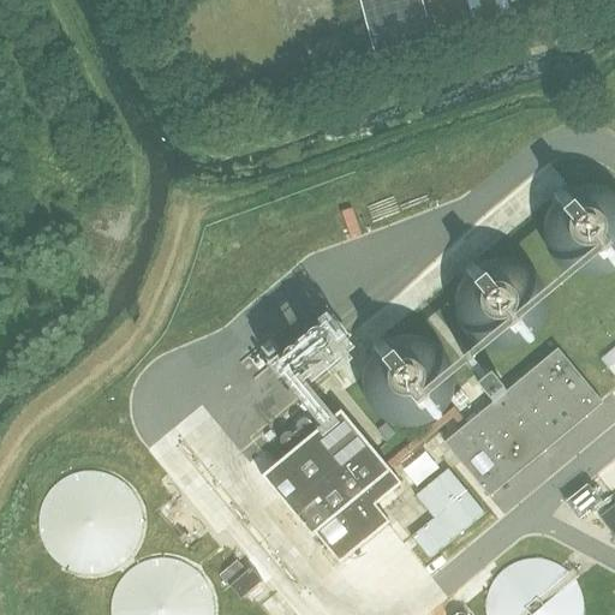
[(359,0),(375,55),(434,40),(422,0),(359,0)]
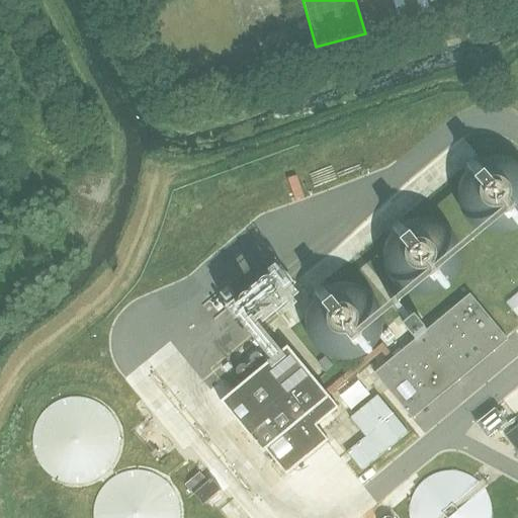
[(500,223),(511,221),(517,214),(517,175),(513,170),(502,167),(490,168),(480,173),(472,182),(469,193),(471,205),(478,214),(488,222),(500,223)]
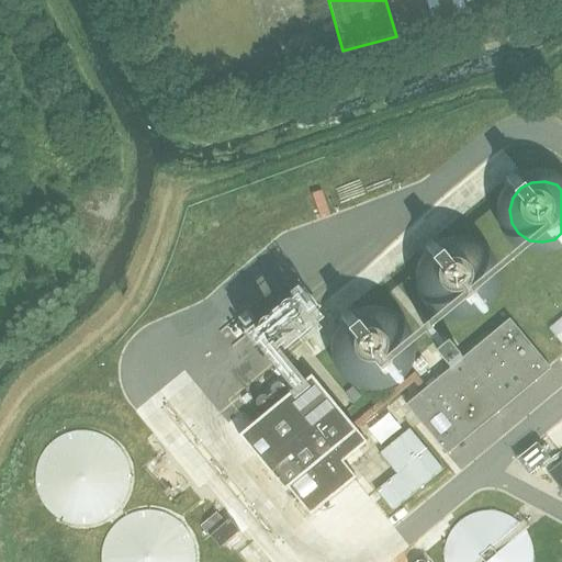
[(460,310),(473,306),(481,301),(487,292),(490,281),(489,271),(484,261),(474,253),(462,249),(450,249),(439,256),(431,266),(428,278),(430,290),(437,301),(448,307),(460,310)]
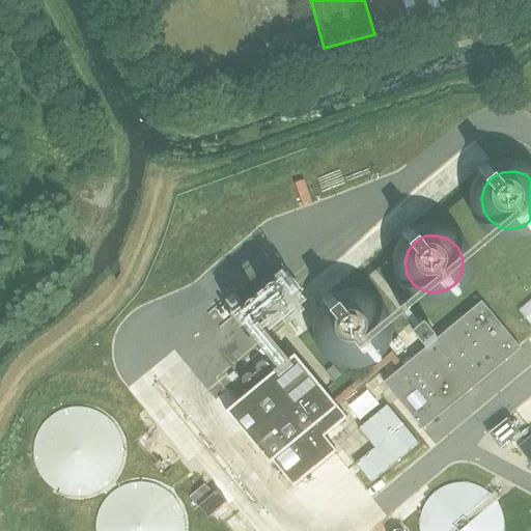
[(530,294),(515,307),(530,325),(530,294)]
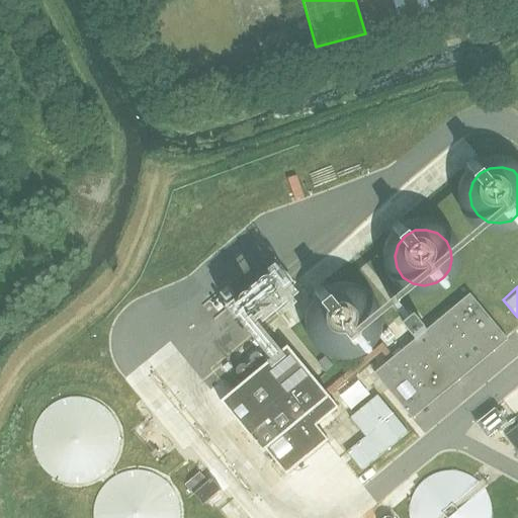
[(346,349),(357,347),(365,341),(370,333),(373,323),(372,314),(367,305),(359,296),(348,293),(337,294),(327,299),(320,309),(317,320),(318,332),(325,341),(334,348),(346,349)]
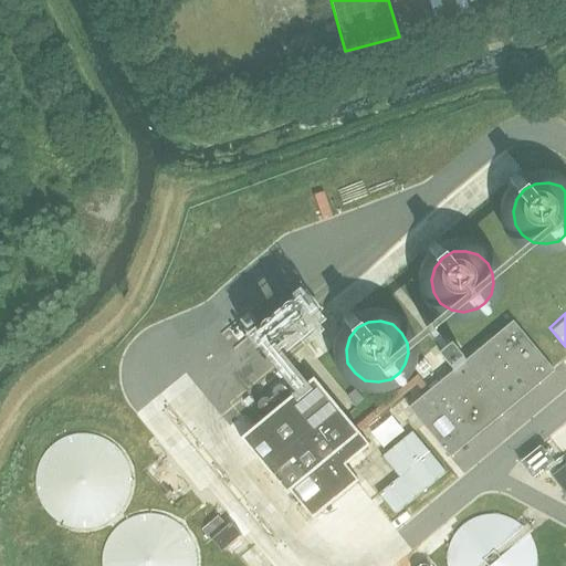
[(454,371),(431,390),(409,409),(451,458),(555,371),(514,322),(467,360),(456,348),(443,358),(454,371)]
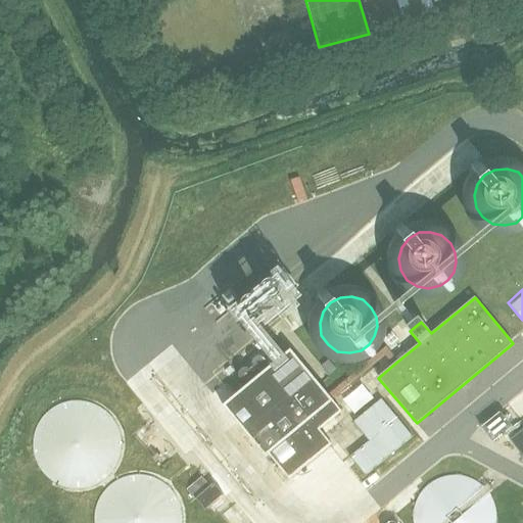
[(340,410),(333,401),(291,350),(223,407),(266,458),(269,456),(289,479),(330,445),(317,429),(340,410)]
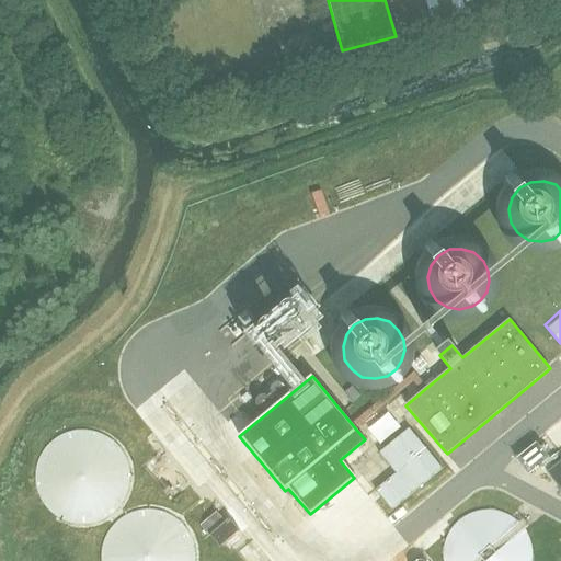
[(376,490),(392,510),(443,468),(410,427),(379,453),(397,472),(376,490)]
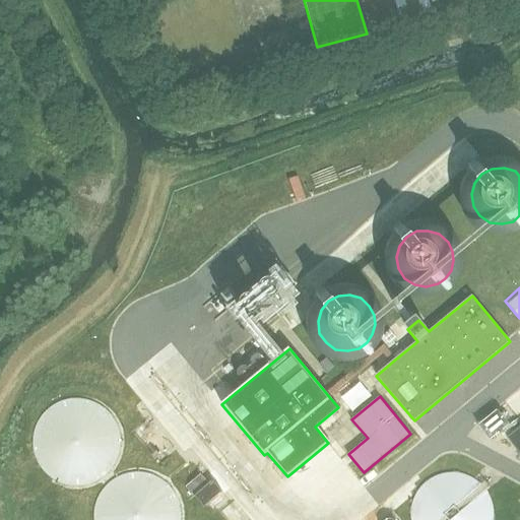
[(33,440),(34,452),(39,465),(48,475),(59,482),(72,485),(86,484),(99,479),(110,470),(117,458),(120,444),(118,430),(112,416),(101,406),(89,401),(76,399),(64,401),(52,406),(43,415),(36,427),(33,440)]
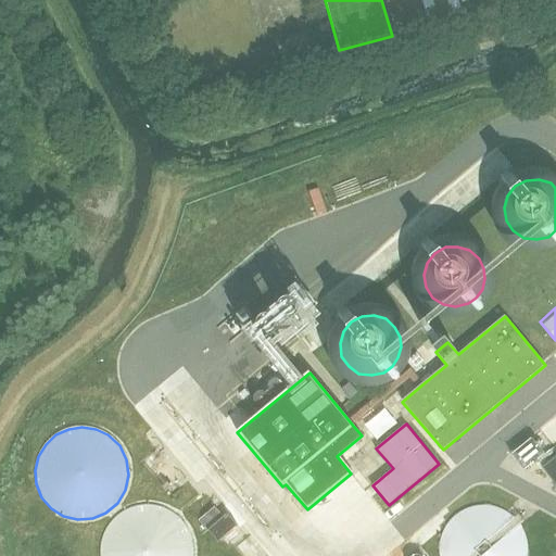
[(555,457),(543,469),(555,484),(555,457)]
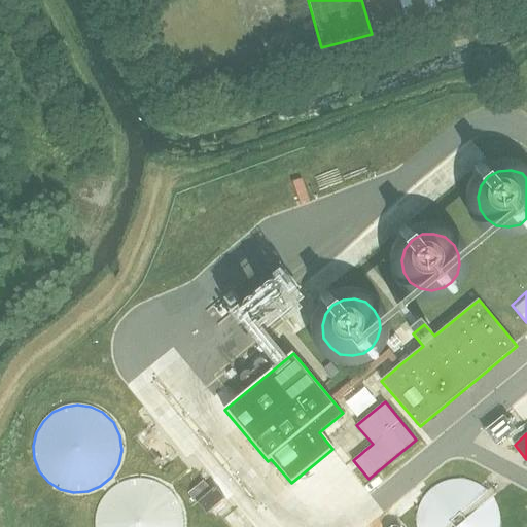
[(94,519),(94,526),(181,526),(182,523),(180,508),(173,496),(163,486),(151,480),(138,478),(125,480),(113,486),(103,494),(97,505),(94,519)]
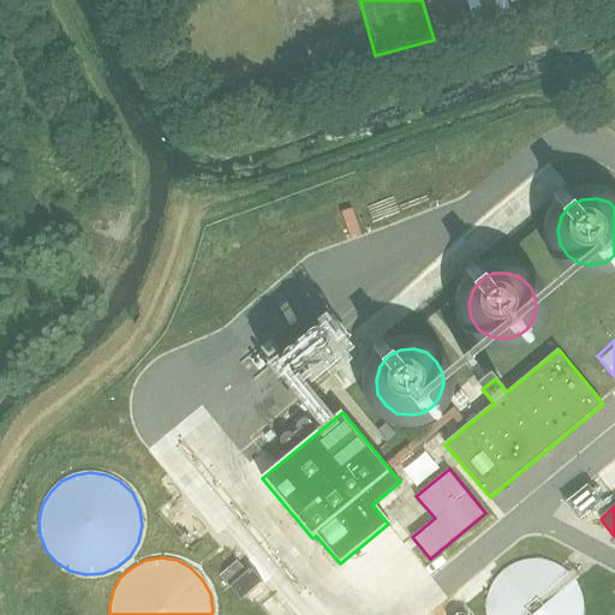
[(221,574),(230,585),(246,572),(238,561),(221,574)]
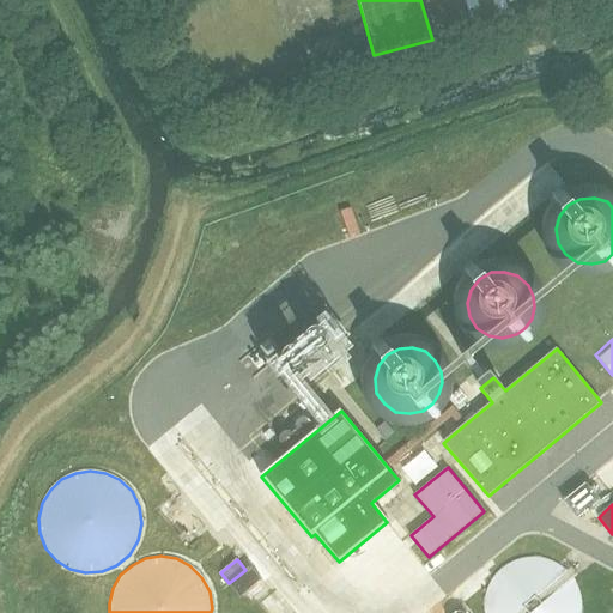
[(250,566),(246,570),(229,583),(240,596),(261,580),(250,566)]
